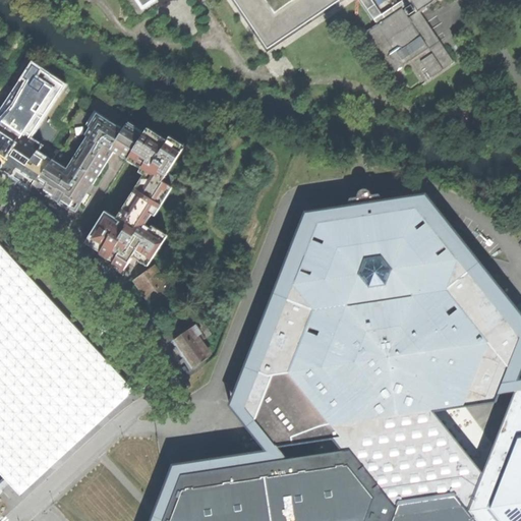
[(237,0),(269,47),(337,0),(237,0)]
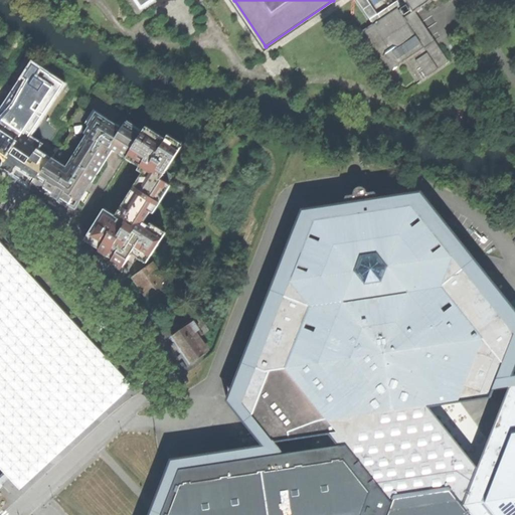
[(395,0),(377,13),(367,0),(358,0),(374,23),(398,7),(407,0),(395,0)]
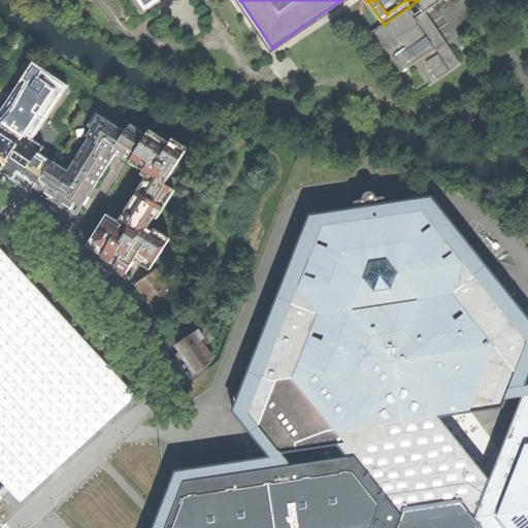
[(418,0),(425,10),(426,10),(440,0),(418,0)]
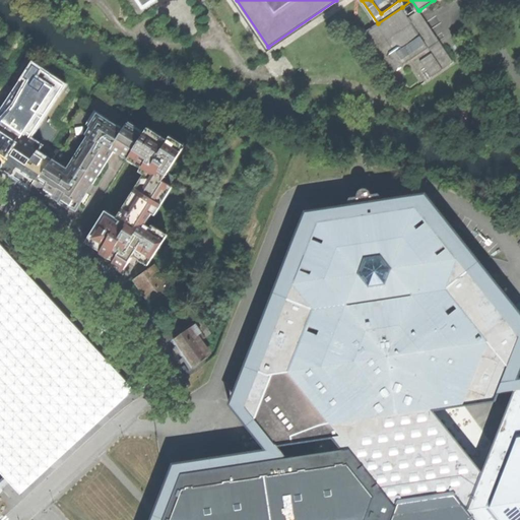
[(404,9),(407,14),(410,13),(416,9),(411,3),(405,7),(406,8),(404,9)]
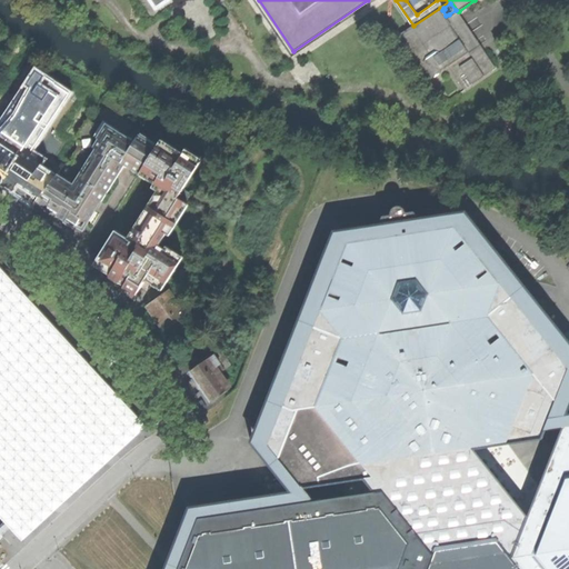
[(446,16),(442,10),(440,8),(413,26),(397,37),(426,80),(450,65),(469,51),(467,47),(451,23),(446,16)]
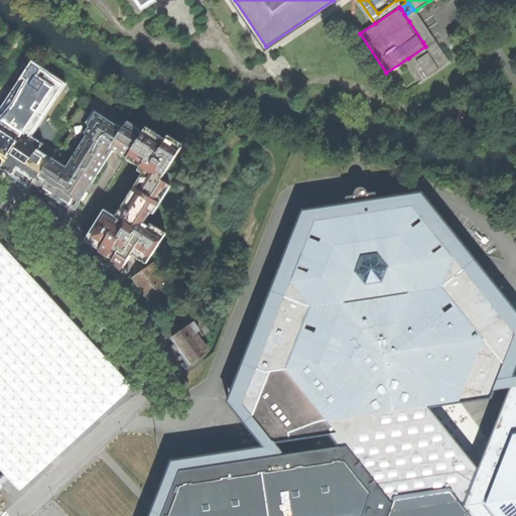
[(425,46),(434,40),(435,40),(416,10),(415,10),(414,11),(421,23),(418,25),(422,31),(425,29),(430,37),(423,42),(425,46)]
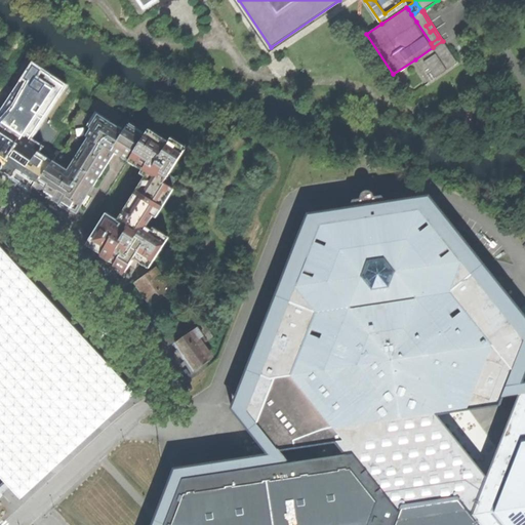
[(416,22),(431,43),(438,38),(433,30),(430,32),(426,26),(429,24),(421,11),(415,15),(418,21),(416,22)]
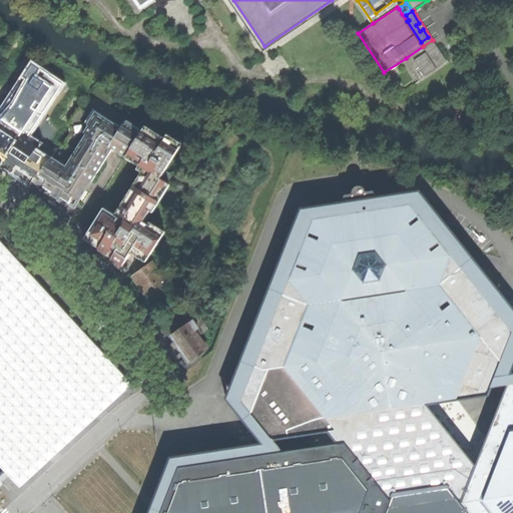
[(432,40),(423,46),(406,58),(421,80),(447,63),(432,40)]
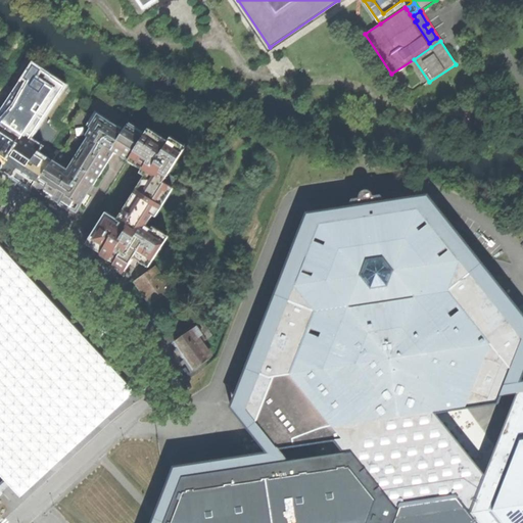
[(68,85),(33,60),(0,108),(0,157),(5,161),(1,168),(31,188),(51,159),(40,152),(44,146),(33,138),(68,85)]
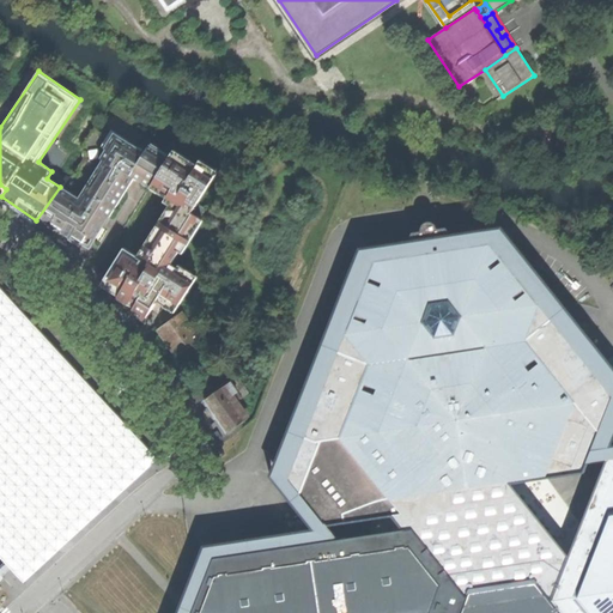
[(149,149),(168,161),(173,153),(175,150),(108,113),(96,127),(111,137),(113,135),(128,144),(129,141),(146,152),(149,149)]
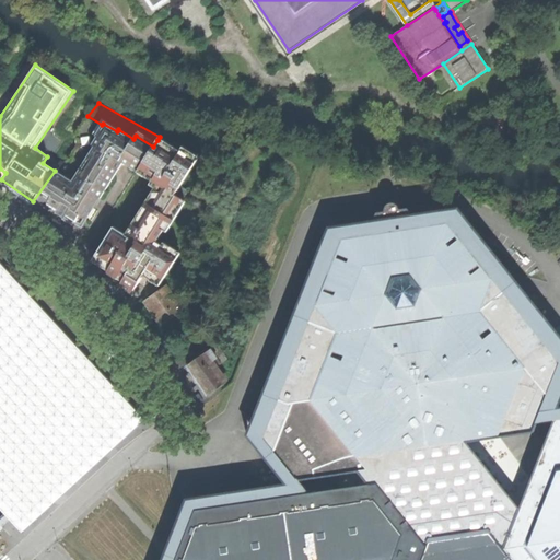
[(140,167),(153,147),(136,136),(133,139),(118,129),(117,131),(103,124),(102,125),(88,116),(76,130),(77,144),(67,158),(72,161),(65,176),(57,172),(41,195),(50,201),(47,206),(58,213),(61,209),(67,212),(65,218),(74,223),(80,214),(86,219),(94,209),(91,207),(94,201),(96,198),(100,199),(123,162),(130,166),(138,172),(140,167)]
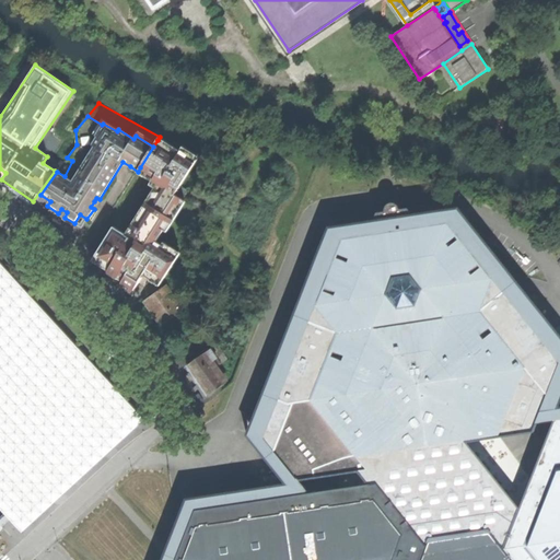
[(112,267),(108,272),(118,279),(118,278),(120,279),(124,281),(123,282),(135,290),(147,271),(154,277),(172,251),(158,241),(189,191),(212,206),(219,196),(199,184),(230,137),(219,129),(199,160),(182,149),(178,154),(159,185),(161,186),(159,189),(142,216),(128,237),(130,238),(112,267)]
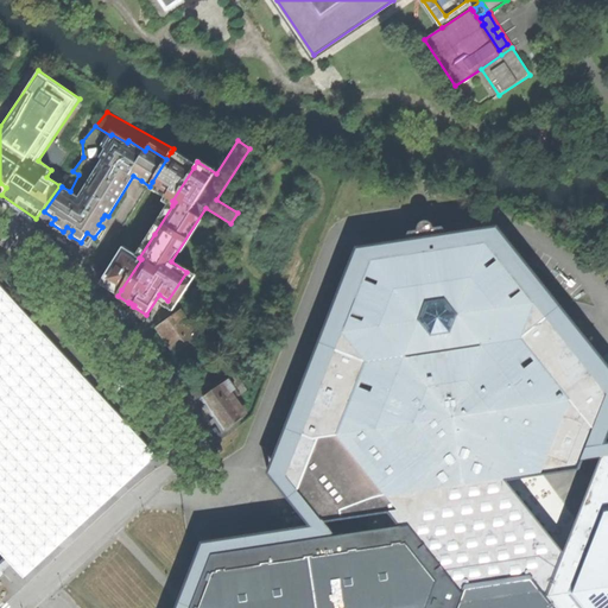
[(172,201),(194,168),(171,152),(166,159),(152,182),(160,187),(158,191),(166,196),(172,201)]
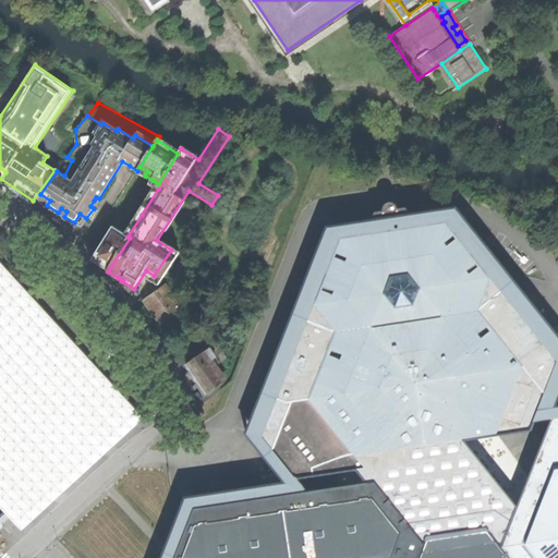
[(158,184),(153,180),(150,184),(158,189),(160,185),(158,184)]
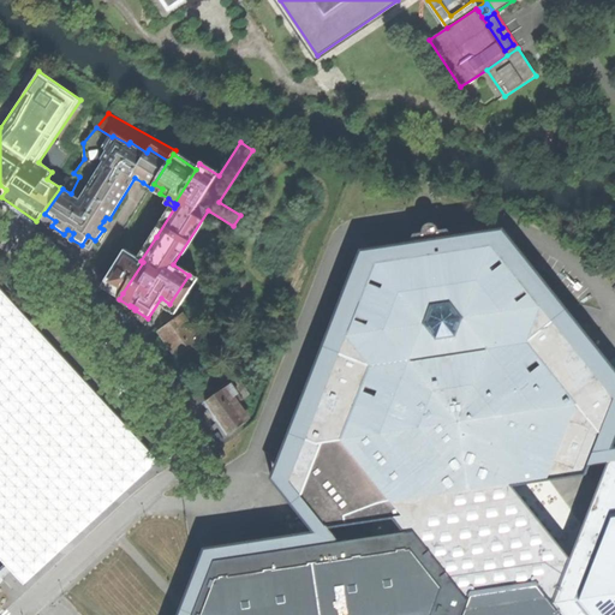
[(479,554),(479,557),(500,554),(525,584),(544,581),(556,598),(569,565),(559,550),(560,542),(535,511),(523,497),(530,481),(548,477),(586,471),(585,465),(590,461),(587,458),(591,445),(597,443),(603,431),(603,424),(598,419),(586,417),(543,357),(537,353),(527,340),(541,305),(491,243),(452,249),(446,240),(451,237),(446,230),(437,230),(431,224),(423,226),(422,233),(412,236),(408,243),(415,246),(411,255),(374,261),(345,334),(369,365),(342,439),(323,442),(302,496),(327,529),(405,515),(418,533),(419,530),(437,527),(440,519),(471,530),(467,539),(479,554)]
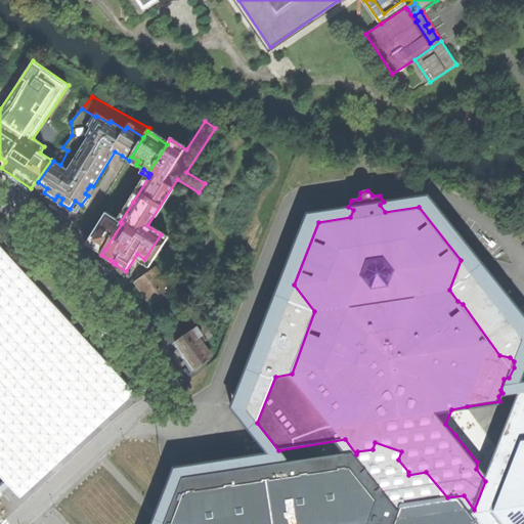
[(122,223),(120,222),(106,214),(90,239),(104,250),(122,223)]
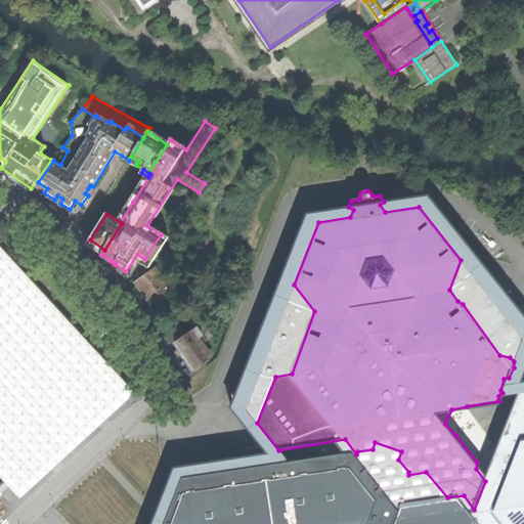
[(161,234),(144,259),(151,263),(168,238),(161,234)]
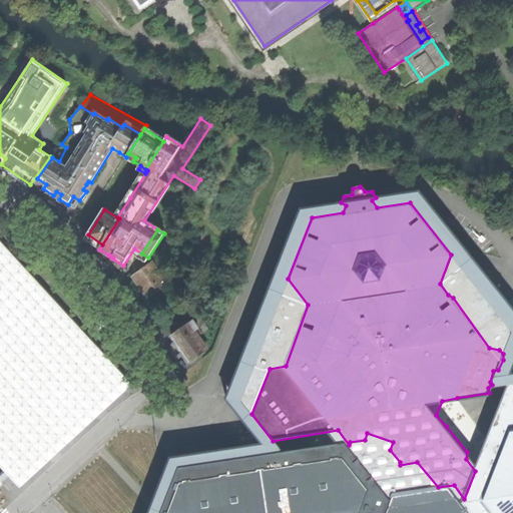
[(140,286),(148,297),(168,282),(153,263),(133,278),(140,286)]
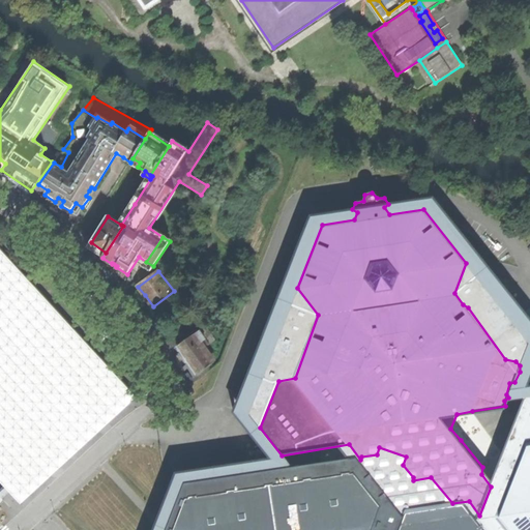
[(0,274),(0,479),(18,499),(120,407),(0,274)]
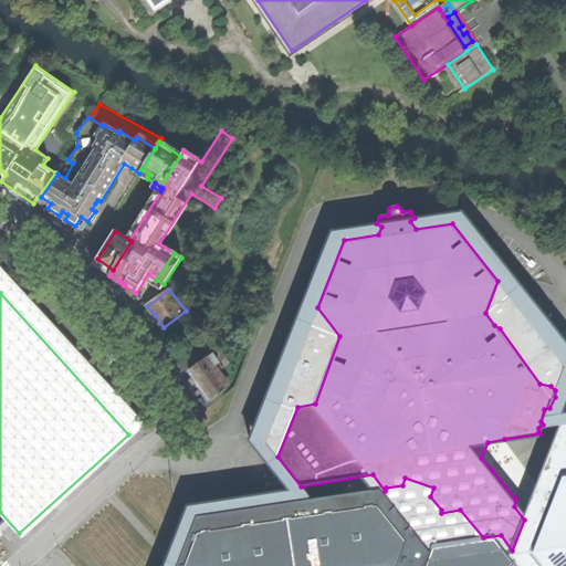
[(219,349),(213,354),(222,367),(229,364),(219,349)]
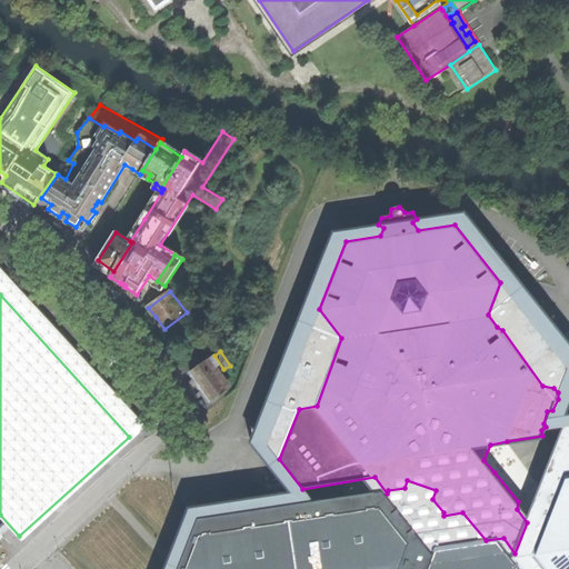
[(200,387),(211,401),(229,389),(219,373),(223,369),(215,356),(190,372),(200,387)]
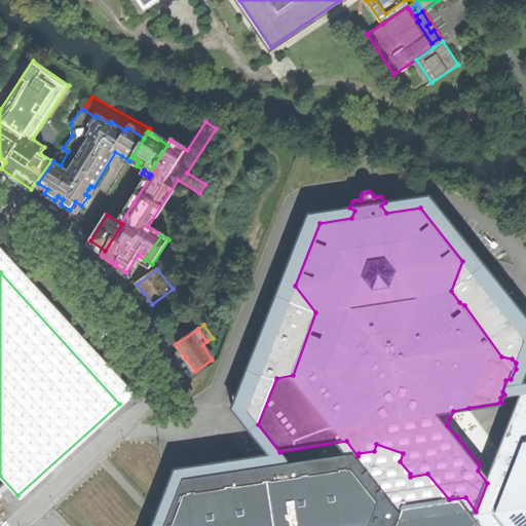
[(484,525),(525,525),(525,392),(521,393),(515,409),(513,416),(487,483),(476,512),(475,515),(484,525)]
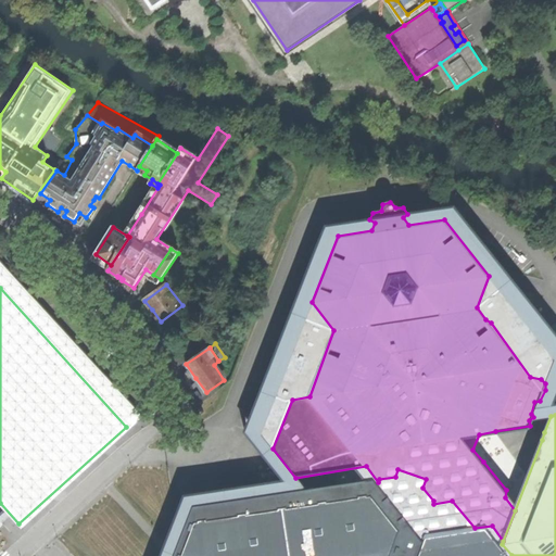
[(544,432),(533,417),(529,420),(530,426),(542,440),(544,432)]
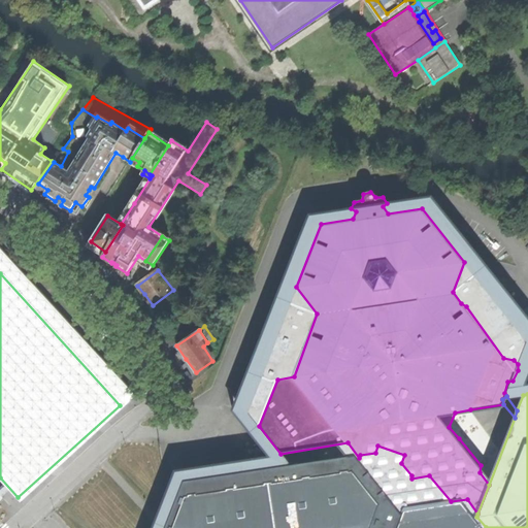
[(449,427),(459,438),(470,409),(455,413),(449,427)]
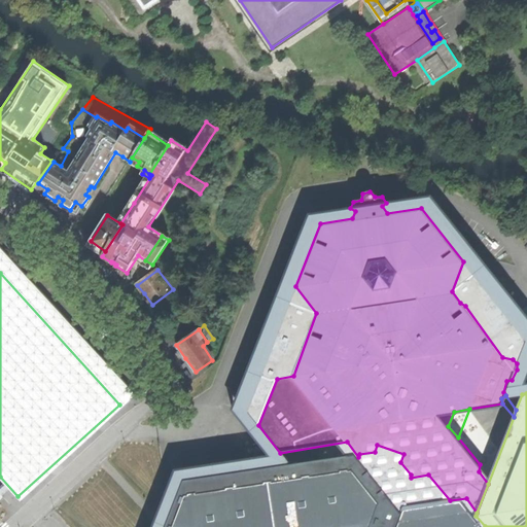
[(378,482),(411,478),(411,475),(400,462),(403,454),(377,445),(375,452),(359,454),(358,457),(378,482)]
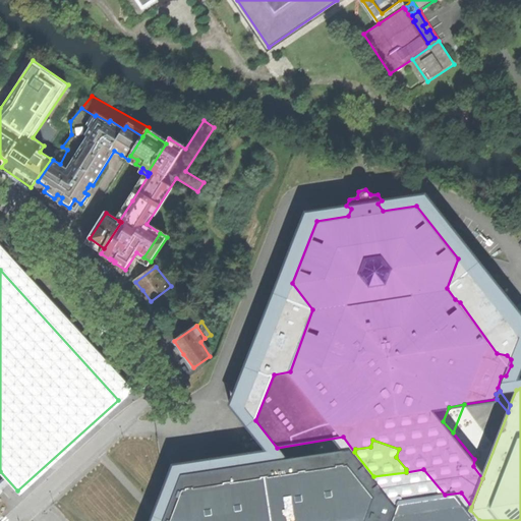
[(163,520),(393,520),(399,508),(352,450),(242,466),(182,475),(181,475),(168,508),(164,518),(163,520)]
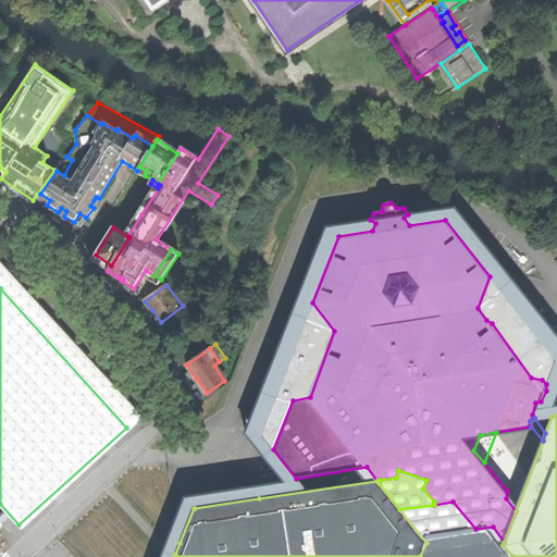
[(195,508),(259,498),(257,485),(194,495),(195,508)]
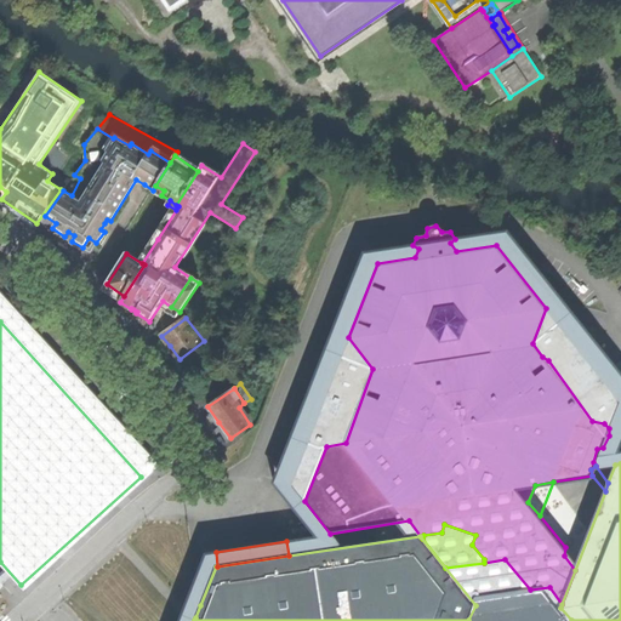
[(476,605),(468,620),(571,620),(560,608),(547,591),(477,602),(476,605)]
